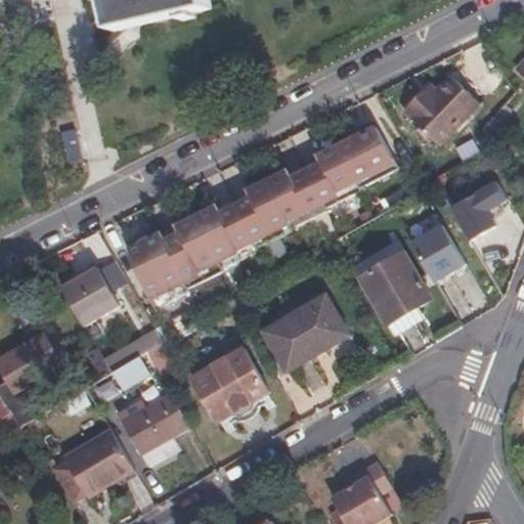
[(99,0),(101,0),(108,27),(194,6),(191,0),(99,0)]
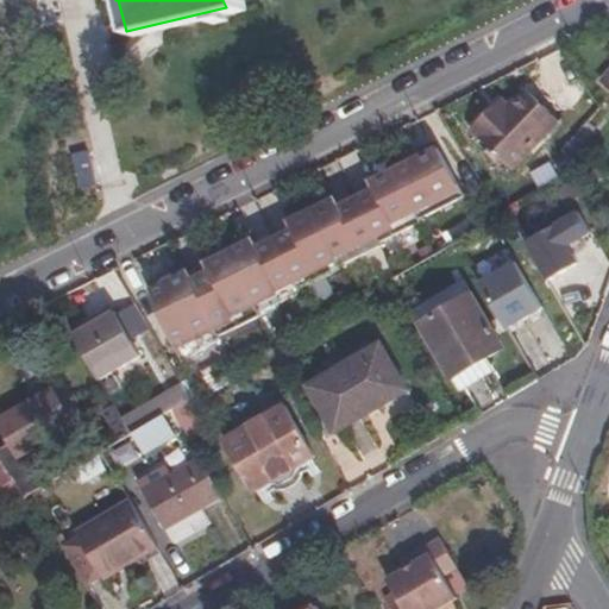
[(545,133),(497,100),(488,114),(483,120),(475,114),(463,132),(519,169),(545,133)]
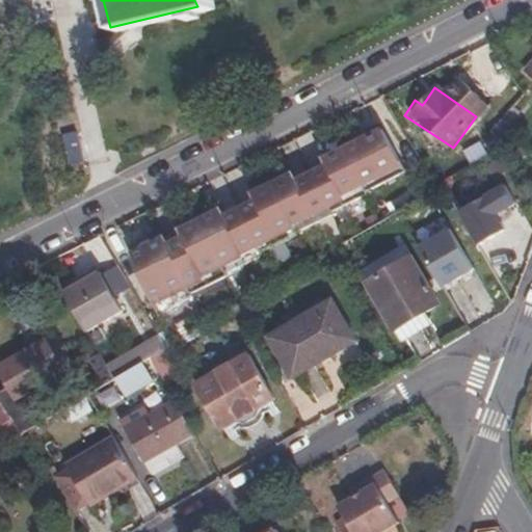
[(426,100),(419,95),(415,100),(422,105),(426,100)]
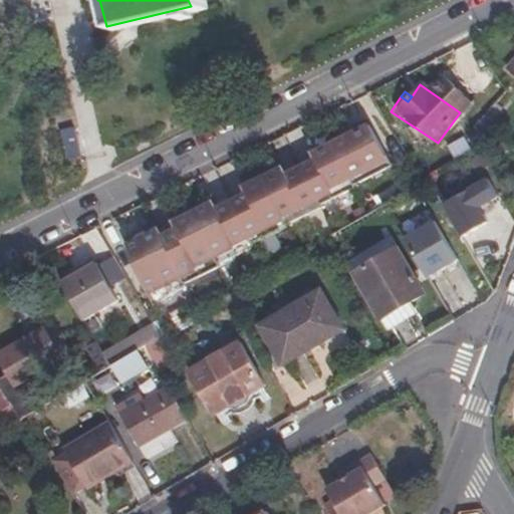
[(495,96),(474,122),(485,141),(495,134),(487,119),(501,102),(495,96)]
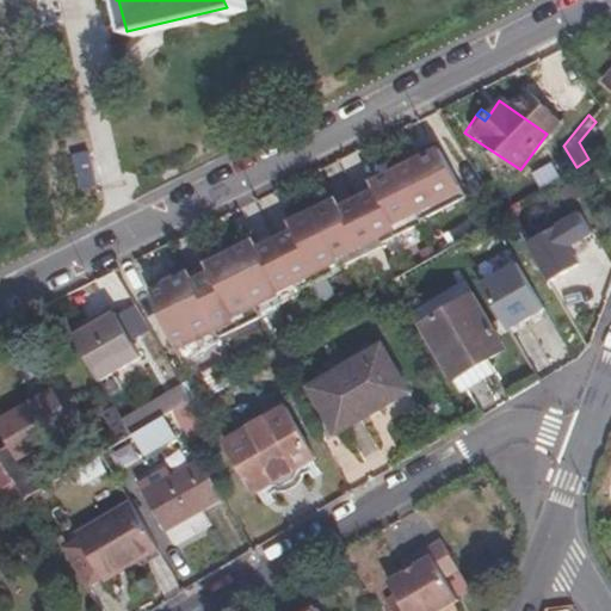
[(67,129),(51,134),(59,168),(75,164),(67,129)]
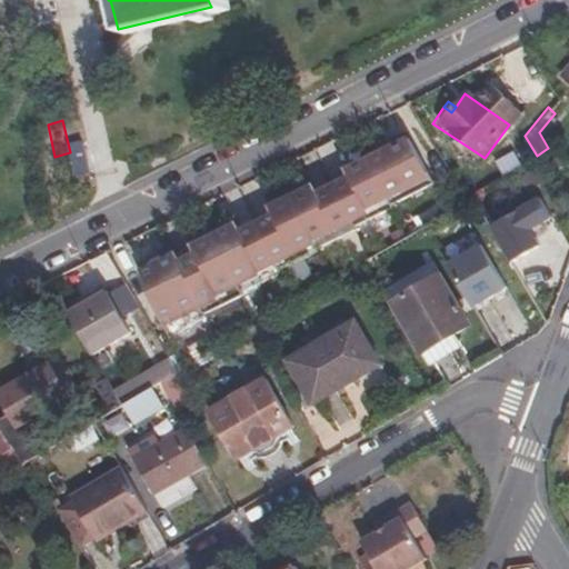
[(147,291),(168,336),(203,316),(201,313),(241,295),(239,292),(278,273),(277,271),(316,252),(315,249),(355,229),(353,227),(391,207),(390,205),(433,181),(407,138),(343,168),(347,175),(313,191),(310,183),(268,205),(271,212),(237,229),(233,221),(191,245),(195,251),(177,260),(173,252),(139,269),(149,290),(147,291)]
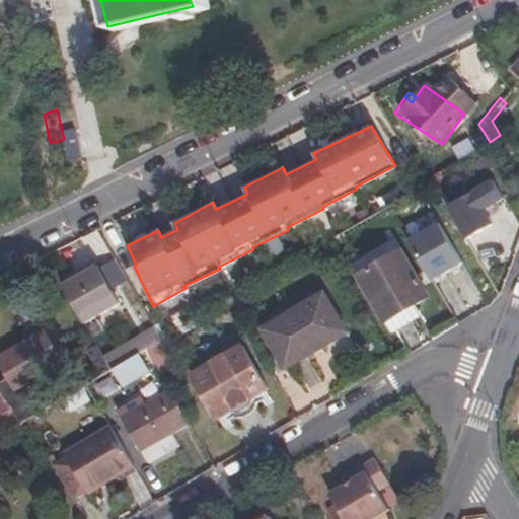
[(459,243),(490,221),(464,183),(450,194),(459,207),(442,219),(451,232),(459,243)]
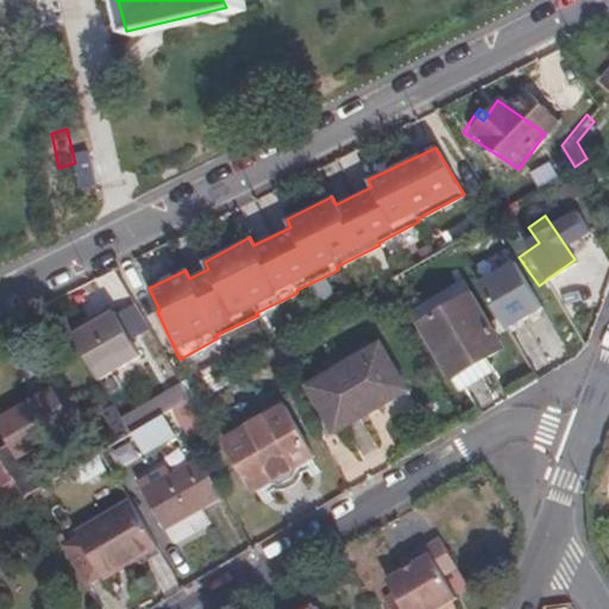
[(539,243),(528,227),(507,242),(519,257),(539,243)]
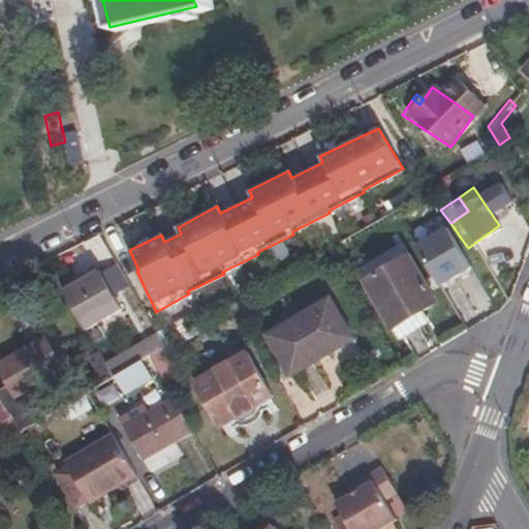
[(468,248),(460,237),(452,243),(464,260),(503,231),(499,225),(468,248)]
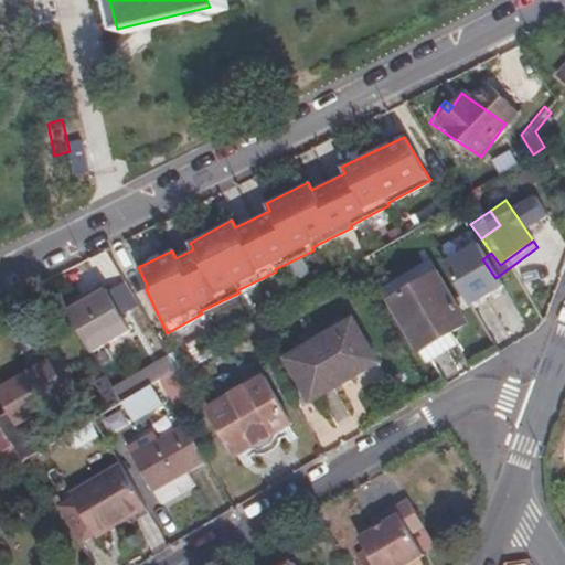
[(444,337),(452,331),(467,321),(438,272),(390,299),(429,370),(455,354),(451,349),(444,337)]
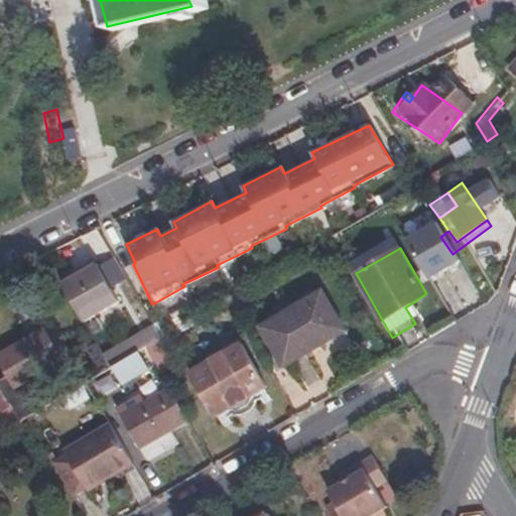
[(96,263),(60,282),(87,328),(122,308),(114,294),(104,277),(96,263)]
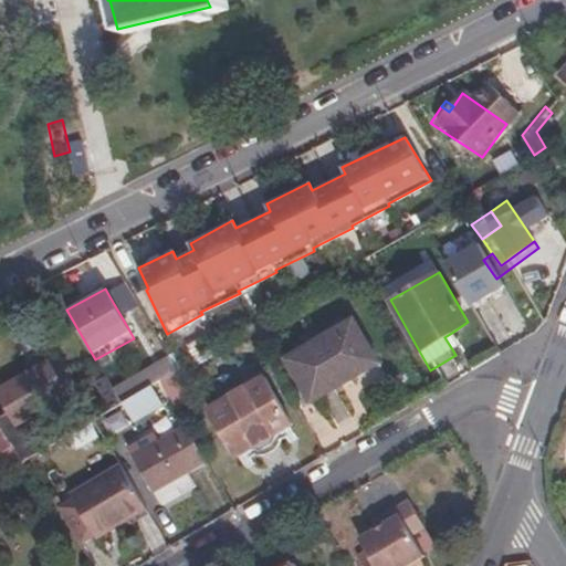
[(114,304),(125,323),(127,322),(116,302),(114,304)]
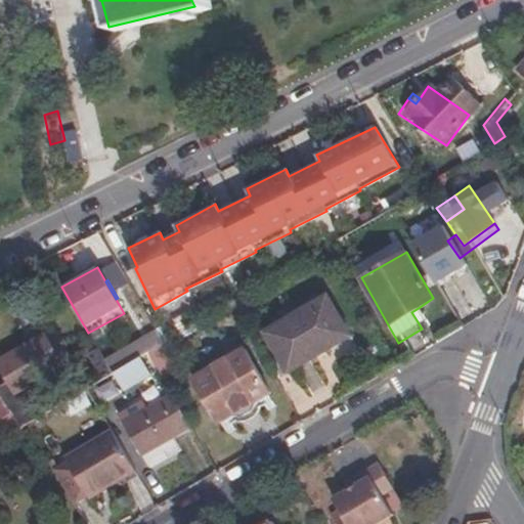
[(325,294),(266,330),(289,367),(348,333),(325,294)]
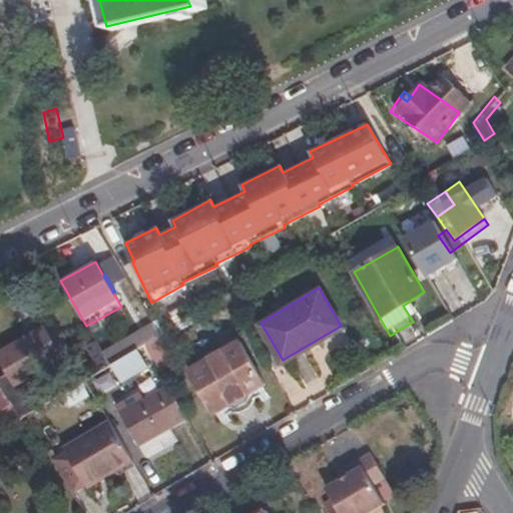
[(403,306),(410,317),(418,311),(411,301),(403,306)]
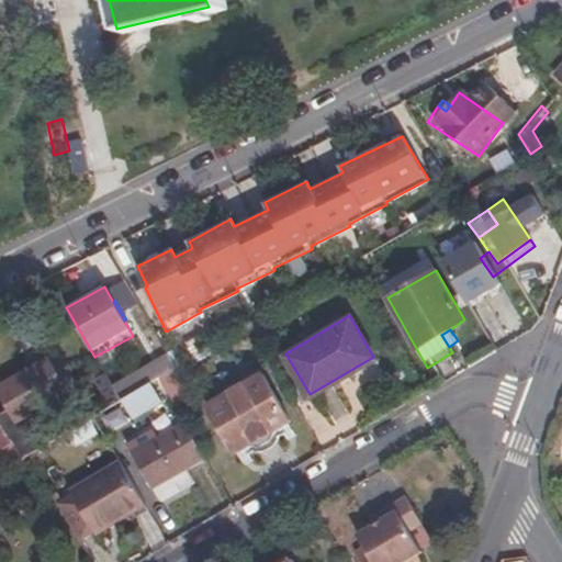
[(176,366),(167,351),(111,385),(119,398),(147,382),(158,375),(176,366)]
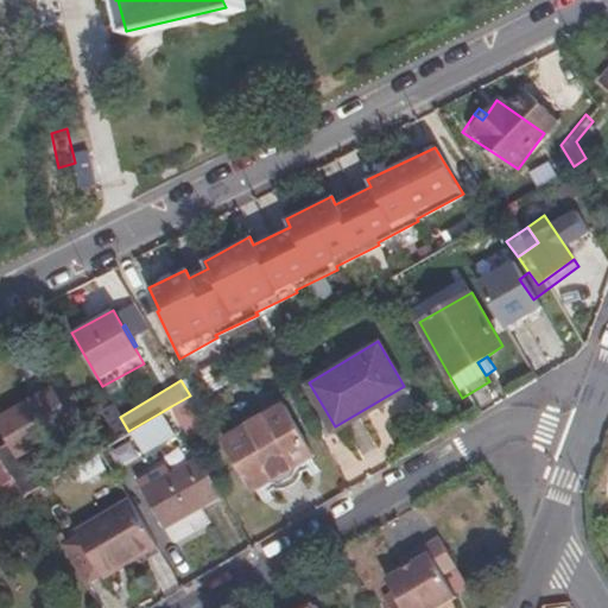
[(51,387),(0,416),(0,423),(17,453),(70,422),(51,387)]
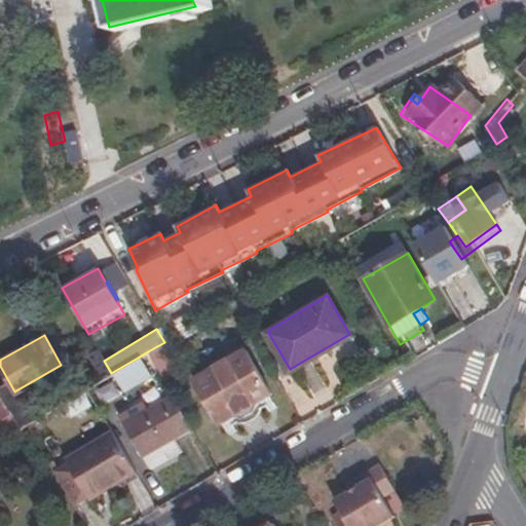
[(245,351),(193,381),(219,423),(271,393),(245,351)]
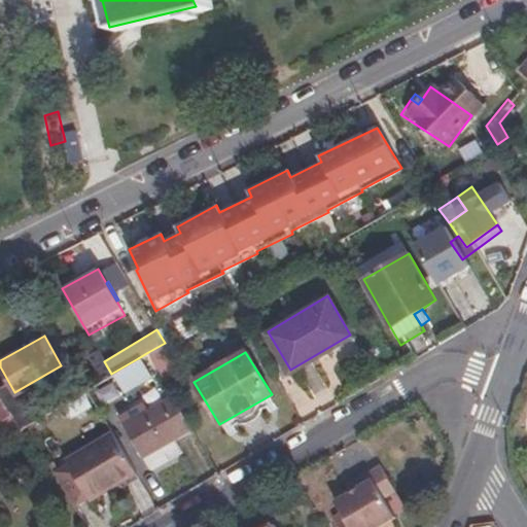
[(148,376),(138,358),(111,374),(121,392),(148,376)]
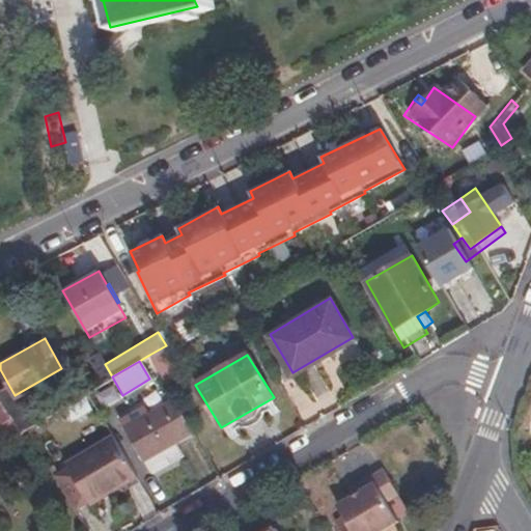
[(0,422),(12,416),(0,395),(0,422)]
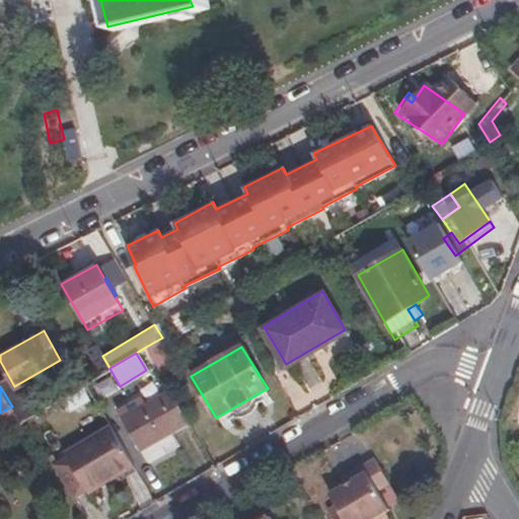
[(189,422),(170,389),(122,418),(141,450),(189,422)]
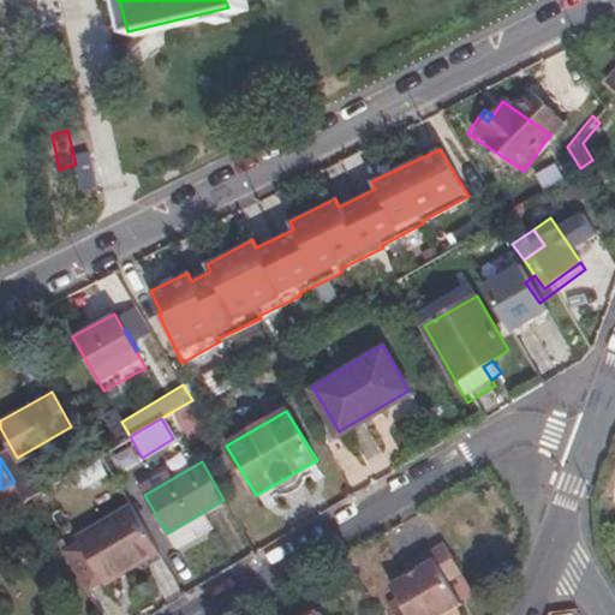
[(159,550),(132,506),(77,538),(102,583),(113,577),(159,550)]
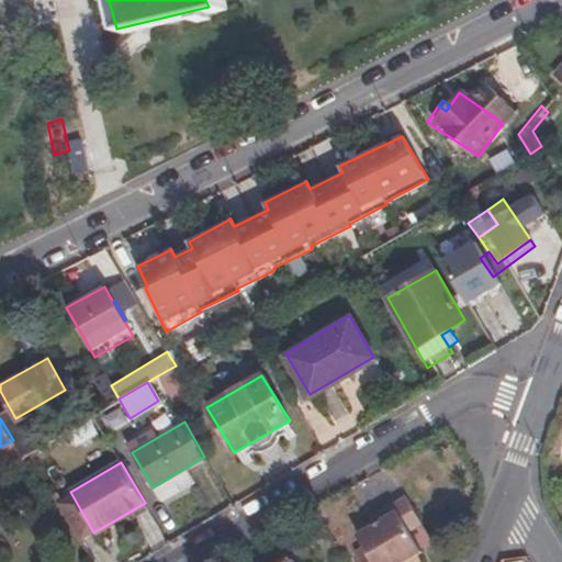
[(404,525),(417,517),(400,487),(372,504),(378,513),(368,518),(348,530),(367,561),(385,561),(415,546),(404,525)]
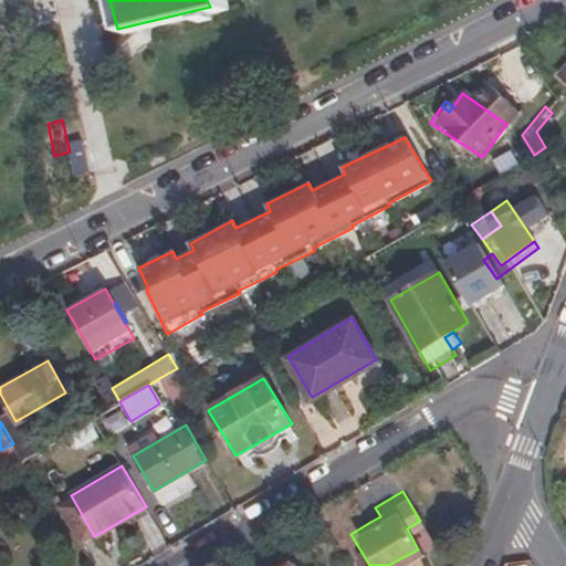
[(366,514),(370,522),(380,516),(375,507),(366,514)]
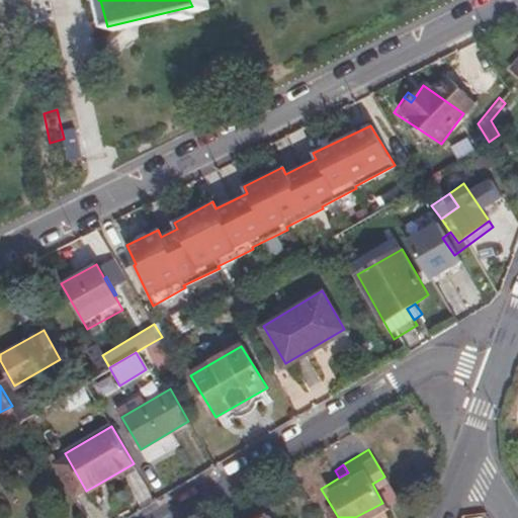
[(269,517),(264,509),(249,517),(269,517)]
